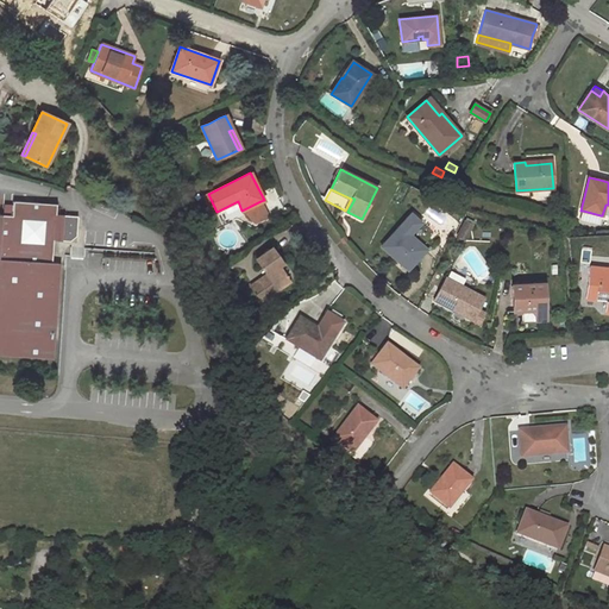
[(0,355),(51,359),(58,263),(51,263),(54,240),(71,242),(76,234),(77,217),(56,214),(57,205),(13,201),(12,215),(0,214),(0,355)]
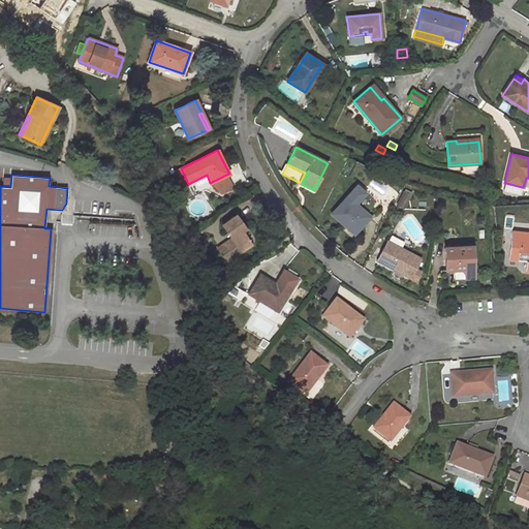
[(230,182),(226,175),(212,182),(215,189),(230,182)]
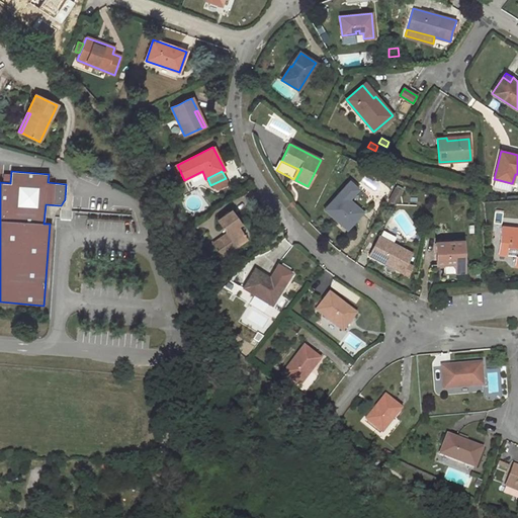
[(511,183),(496,179),(494,187),(510,190),(511,183)]
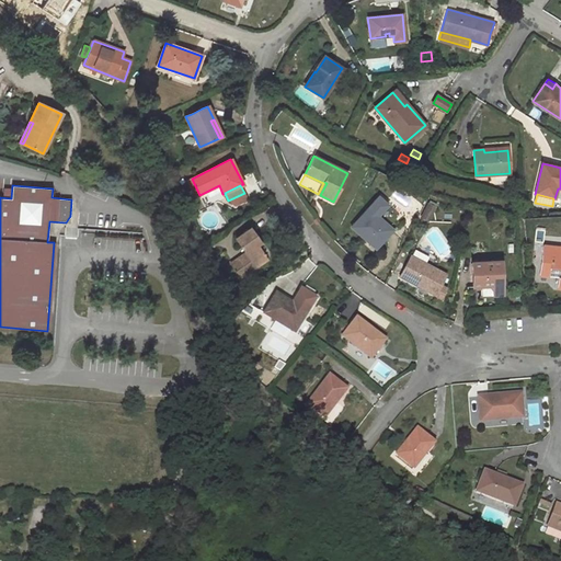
[(392,230),(377,216),(387,205),(378,197),(352,227),(376,248),(392,230)]
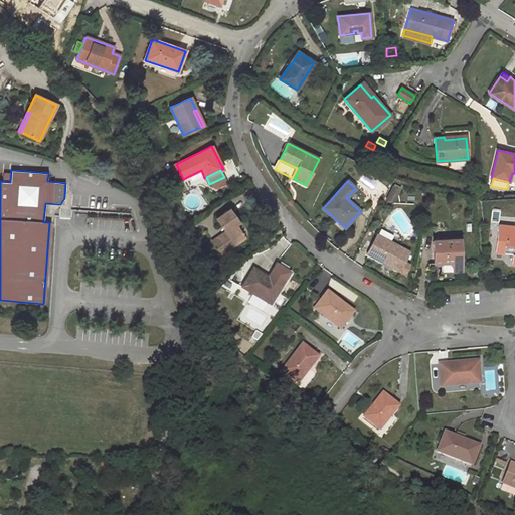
[(166,190),(170,198),(176,195),(172,187),(166,190)]
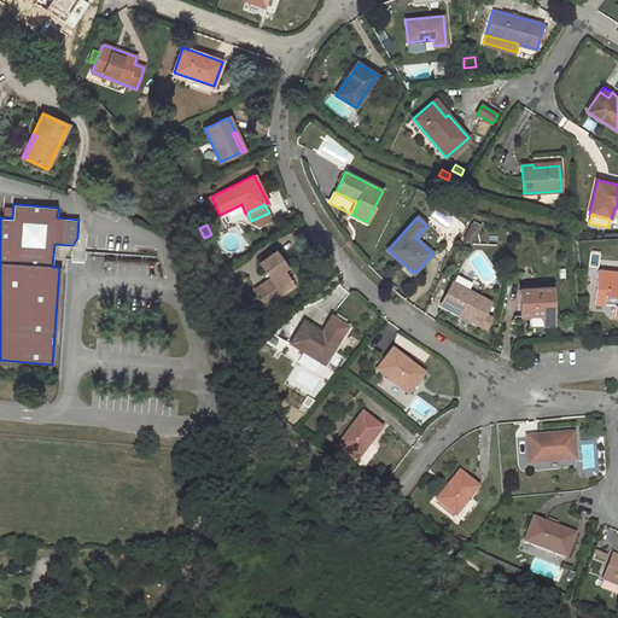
[(464,238),(472,242),(479,228),(471,225),(464,238)]
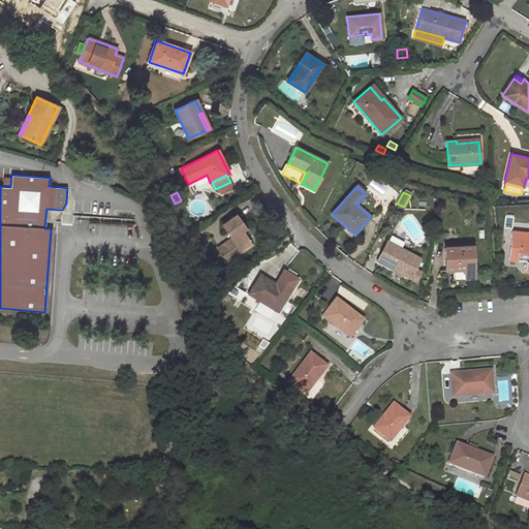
[(246,228),(236,215),(221,224),(227,232),(228,230),(230,234),(228,235),(231,238),(217,248),(227,262),(252,244),(242,231),(246,228)]
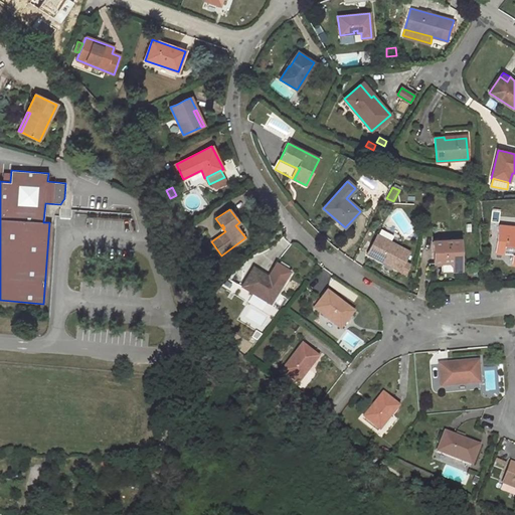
[(514,216),(499,215),(498,225),(514,227),(514,216)]
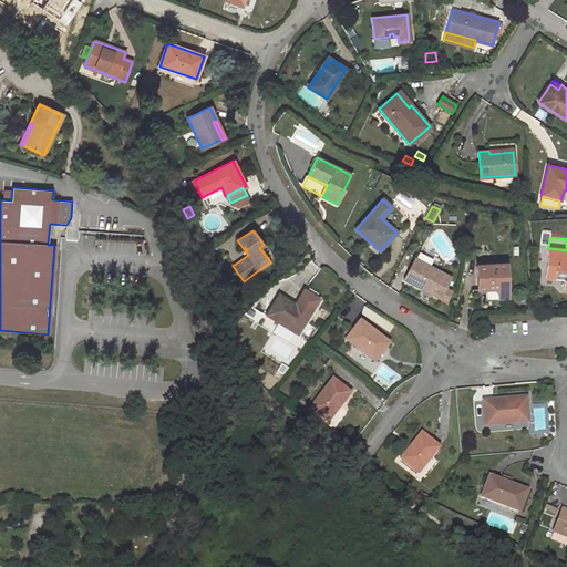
[(566,250),(548,248),(547,257),(545,278),(555,279),(556,270),(566,270),(566,278),(566,280),(565,280),(564,290),(566,290),(566,250)]
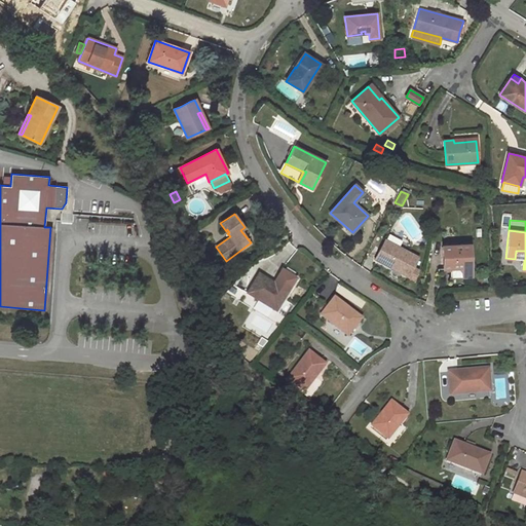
[(386,239),(399,247),(402,240),(389,233),(386,239)]
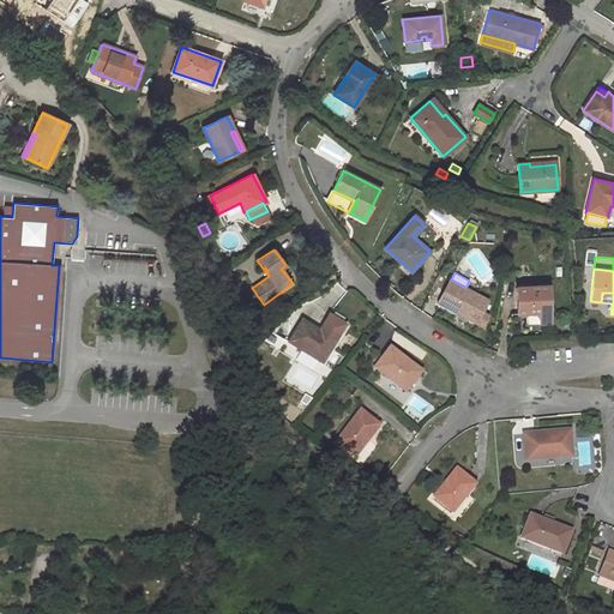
[(451,280),(450,280),(438,302),(461,315),(462,313),(465,314),(464,317),(476,323),(488,300),(465,288),(451,280)]
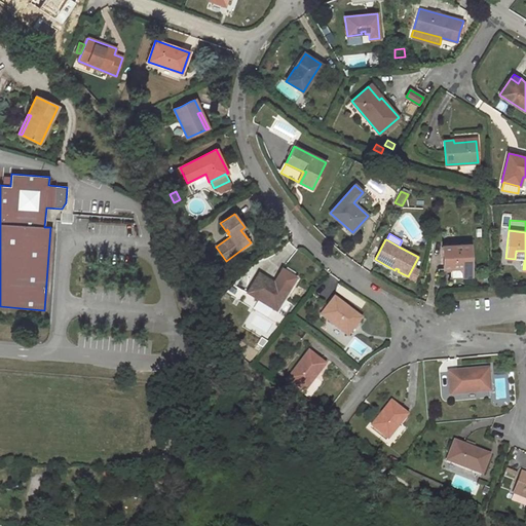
[(470,245),(442,247),(443,268),(451,268),(452,277),(472,276),(470,245)]
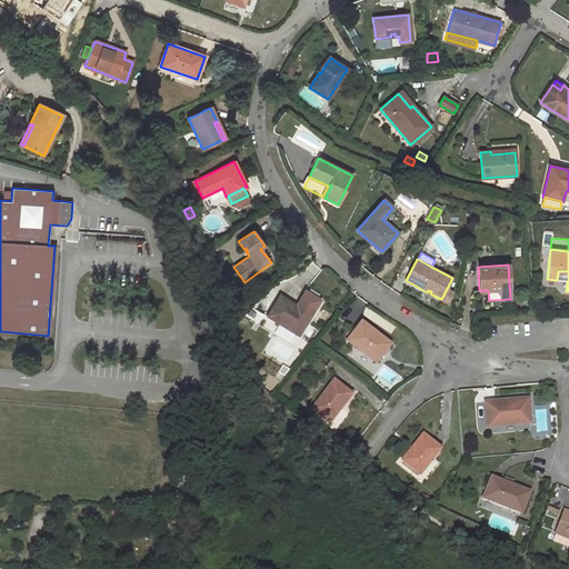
[(557,280),(567,281),(568,281),(568,279),(568,271),(558,271),(557,280)]
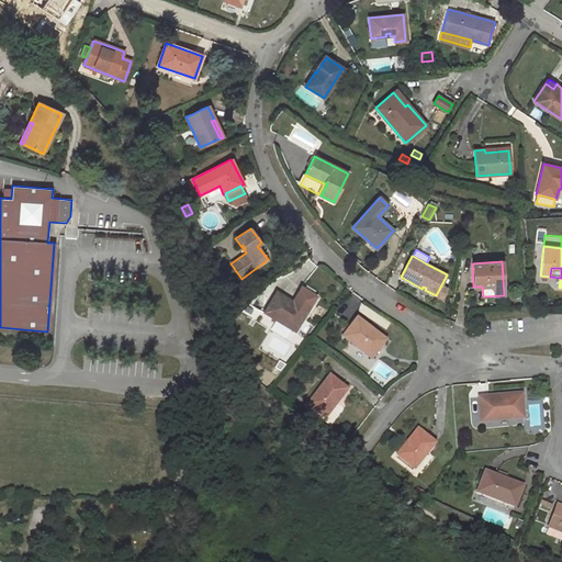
[(265,314),(295,333),(307,313),(276,294),(265,314)]
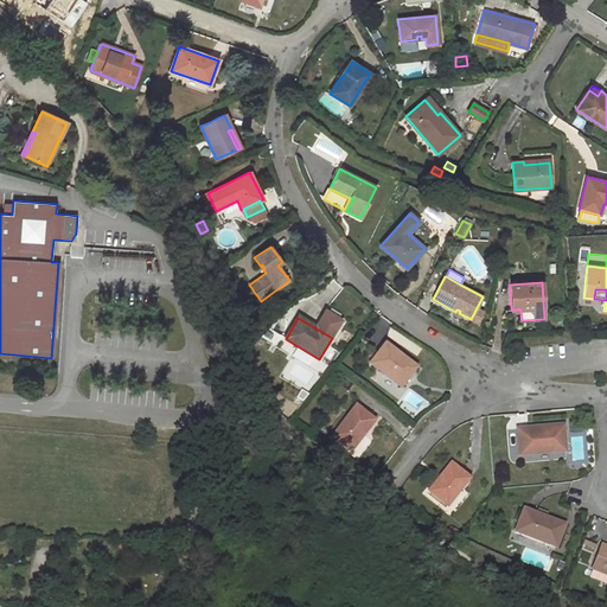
[(232,334),(238,332),(234,320),(228,323),(232,334)]
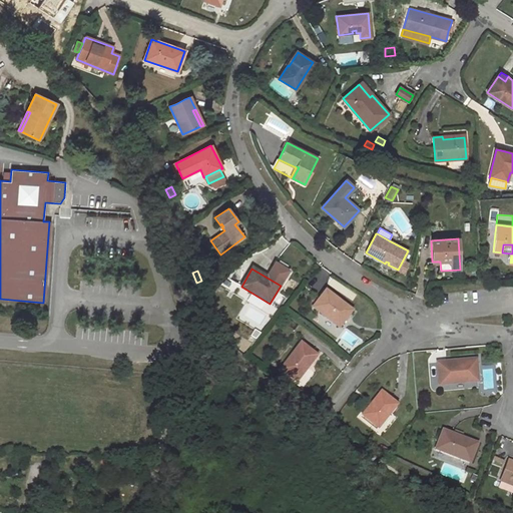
[(326,291),(313,307),(339,328),(352,311),(326,291)]
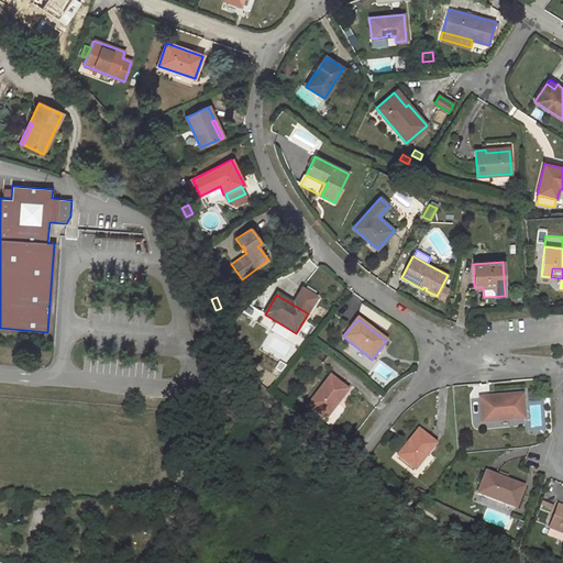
[(348,389),(330,376),(308,405),(324,417),(335,403),(337,404),(348,389)]
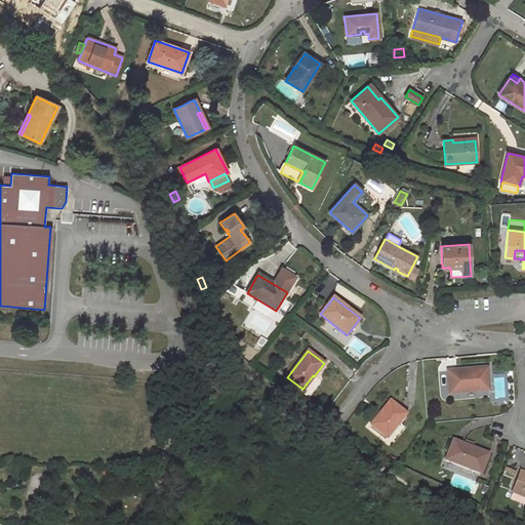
[(357,360),(359,362),(367,355),(364,352),(357,360)]
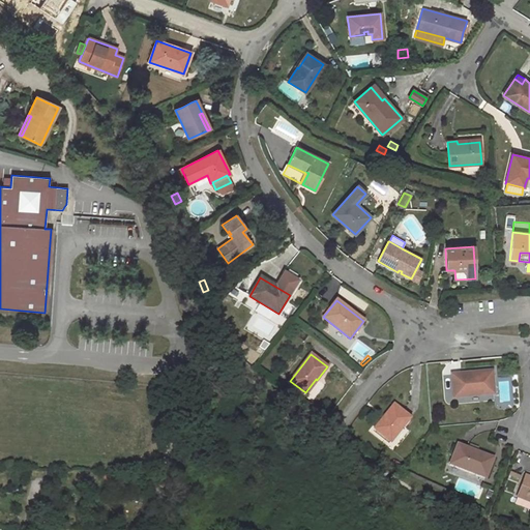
[(453,396),(494,393),(492,371),(451,374),(453,396)]
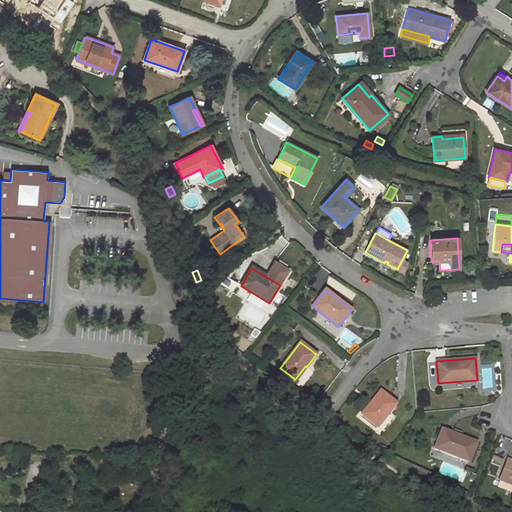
[(362,413),(378,426),(396,403),(381,391),(371,404),(370,403),(362,413)]
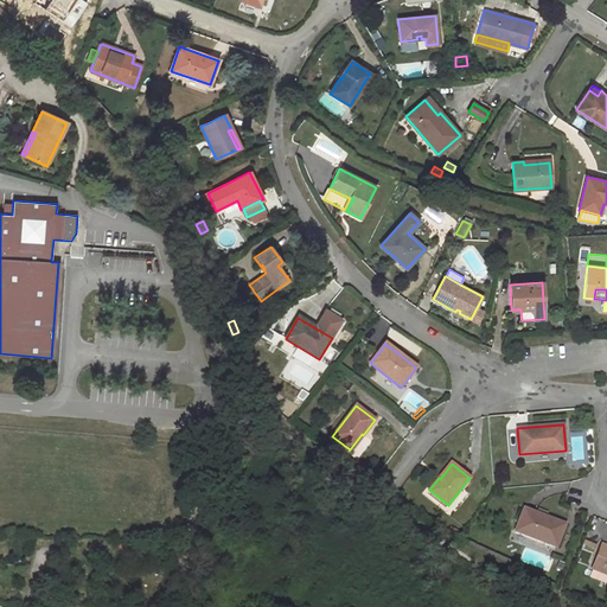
[(536,513),(524,509),(516,531),(534,538),(535,535),(538,537),(537,540),(556,547),(564,524),(547,517),(536,513)]
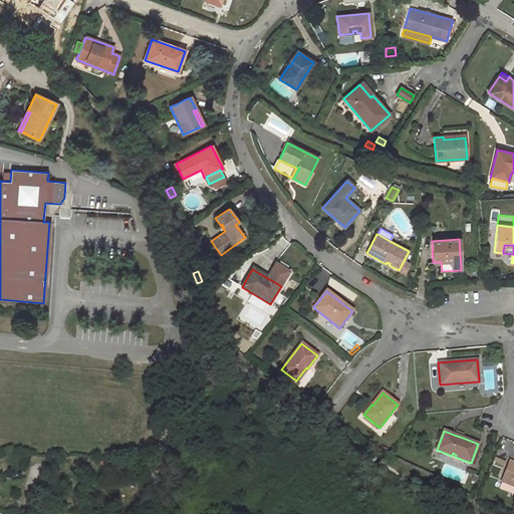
[(513,463),(509,461),(502,481),(513,486),(513,463)]
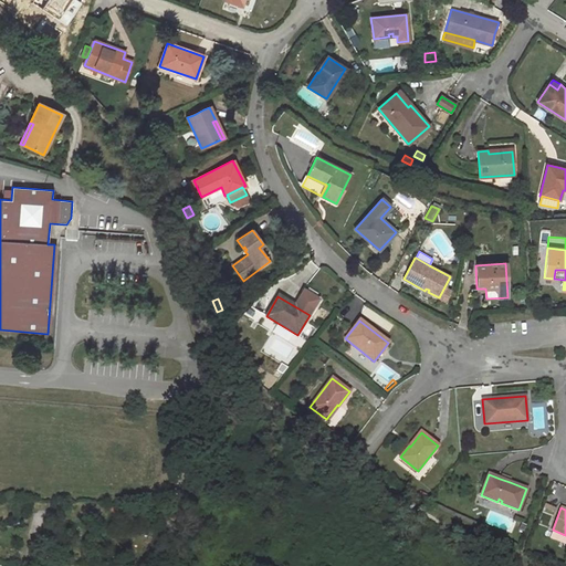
[(565,543),(565,535),(553,530),(549,537),(565,543)]
